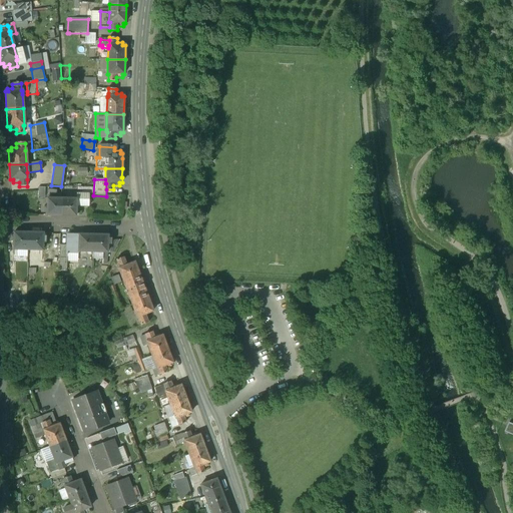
[(89,193),(81,193),(81,199),(76,199),(76,207),(78,207),(78,206),(89,206),(89,193)]
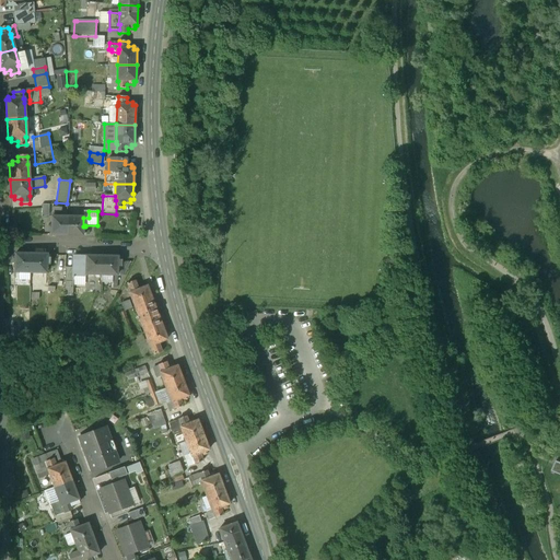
[(56,217),(51,217),(50,225),(48,225),(47,231),(50,231),(50,235),(67,235),(67,217),(56,217)]
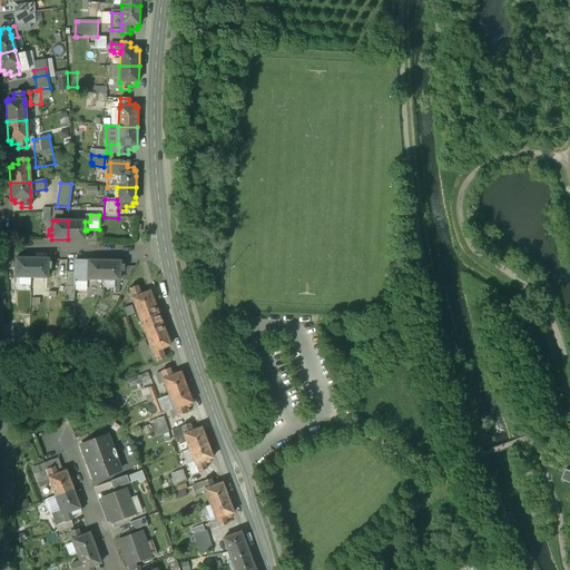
[(79,220),(68,220),(68,239),(84,241),(84,236),(87,236),(87,231),(85,231),(85,222),(79,220)]
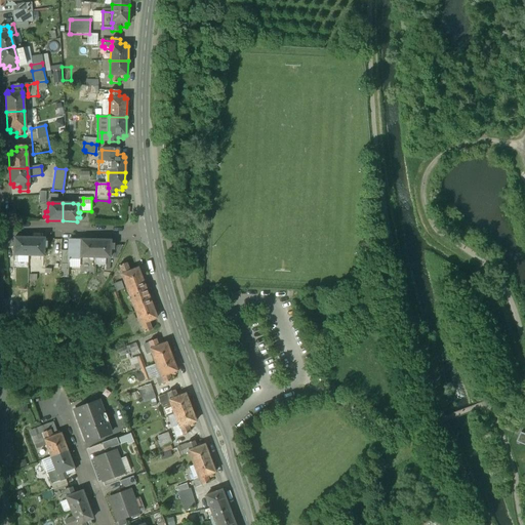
[(13,255),(28,255),(29,238),(13,238),(13,241),(10,241),(10,247),(13,247),(13,255)]
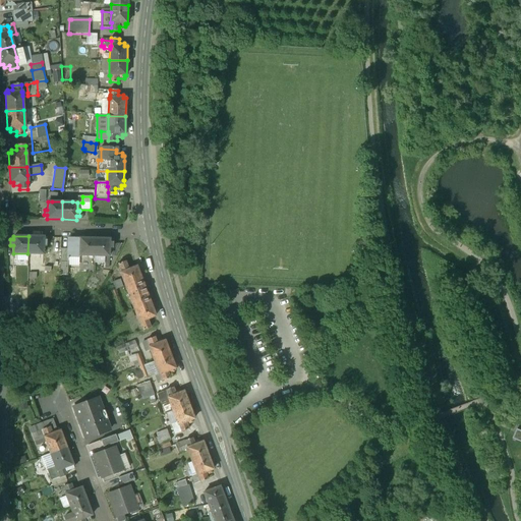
[(43,237),(29,236),(27,253),(43,254),(43,246),(46,246),(46,240),(43,240),(43,237)]
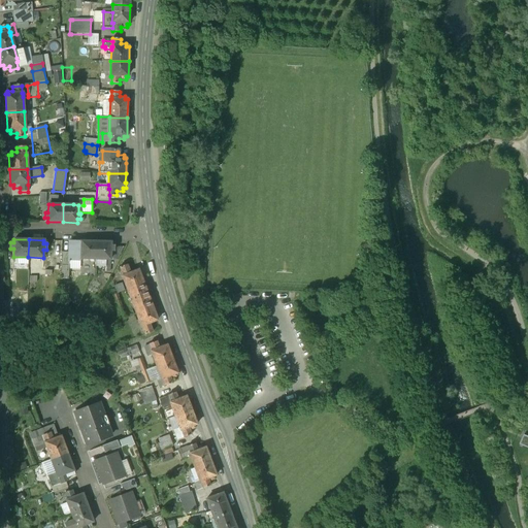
[(80,241),(68,241),(68,252),(68,260),(80,260),(80,259),(80,241)]
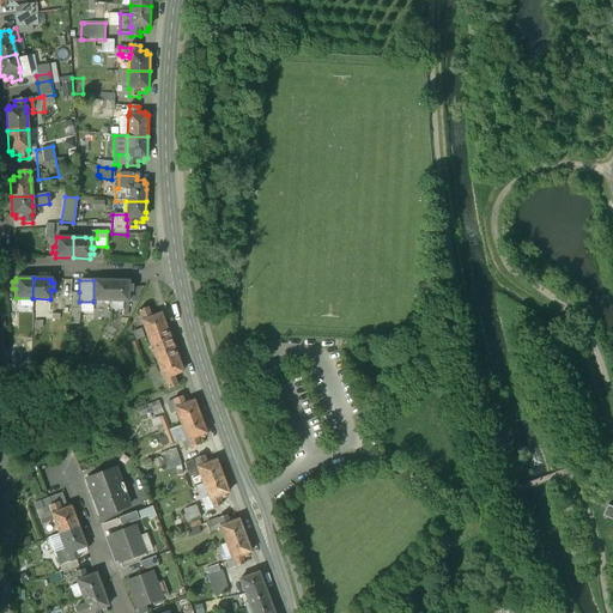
[(111,280),(93,280),(93,301),(98,301),(104,301),(110,301),(111,280)]
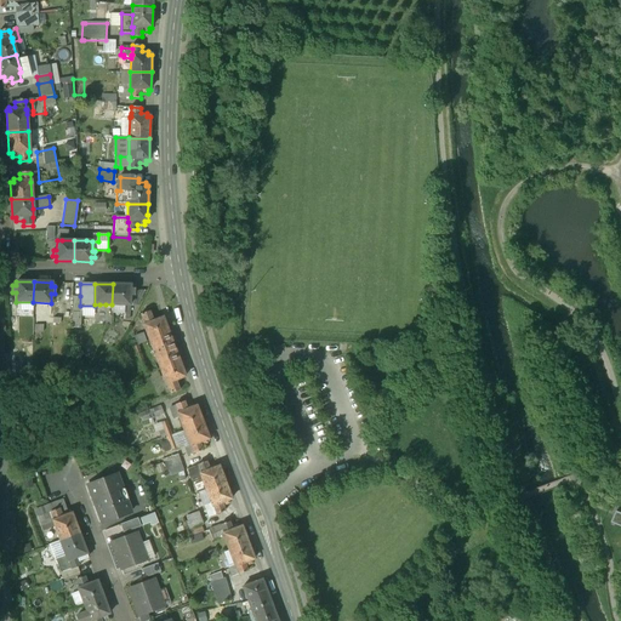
[(130,285),(113,284),(112,305),(124,305),(130,306),(130,296),(134,296),(134,289),(130,289),(130,285)]
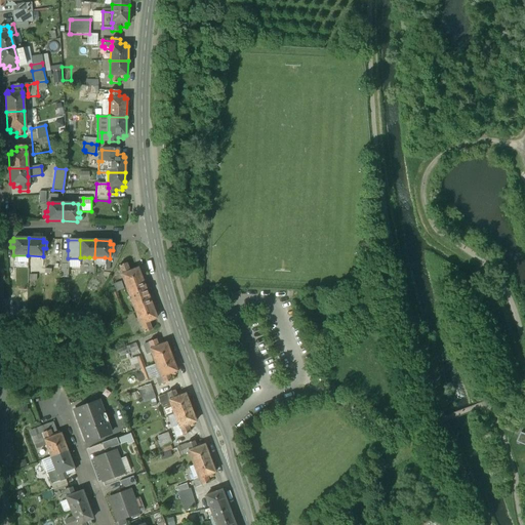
[(119,267),(122,275),(130,272),(127,264),(119,267)]
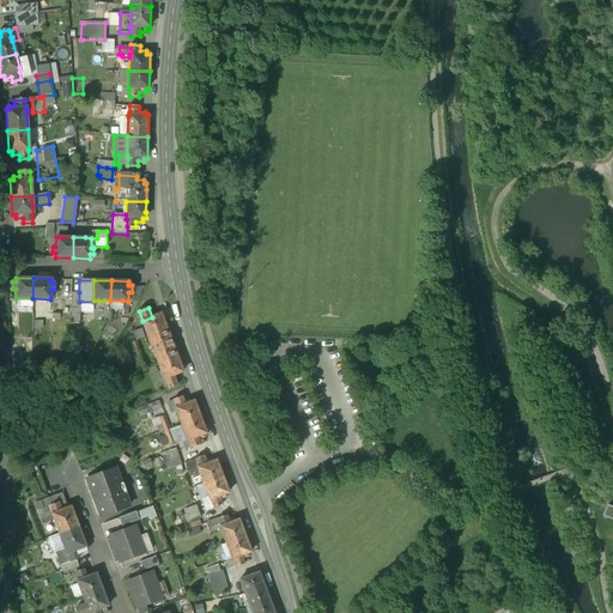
[(163,380),(164,378),(174,375),(182,371),(161,314),(152,317),(143,321),(141,321),(163,380)]
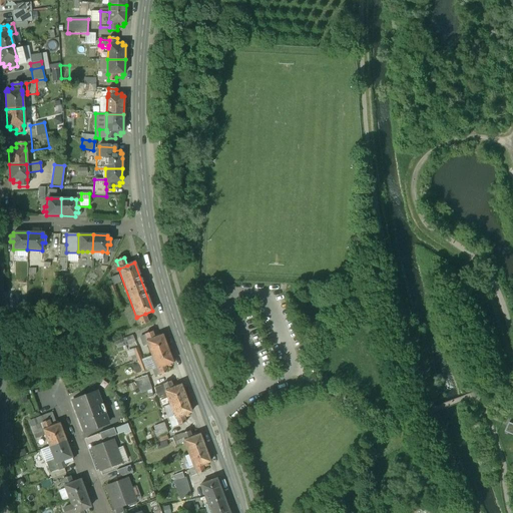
[(118,276),(111,279),(113,285),(120,282),(118,276)]
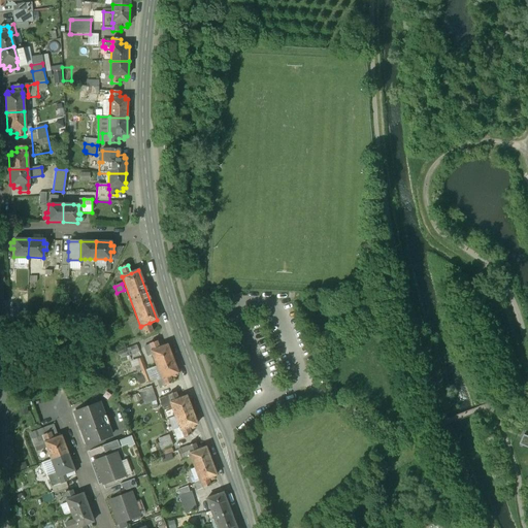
[(126,317),(117,293),(112,295),(122,319),(126,317)]
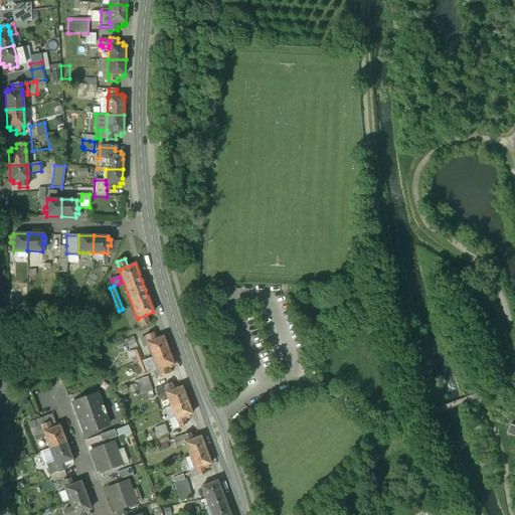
[(149,324),(146,315),(138,318),(141,326),(149,324)]
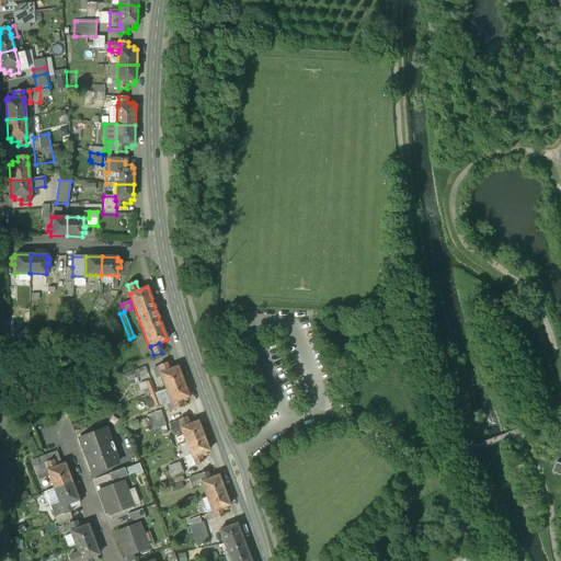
[(105,371),(100,356),(95,357),(100,374),(105,371)]
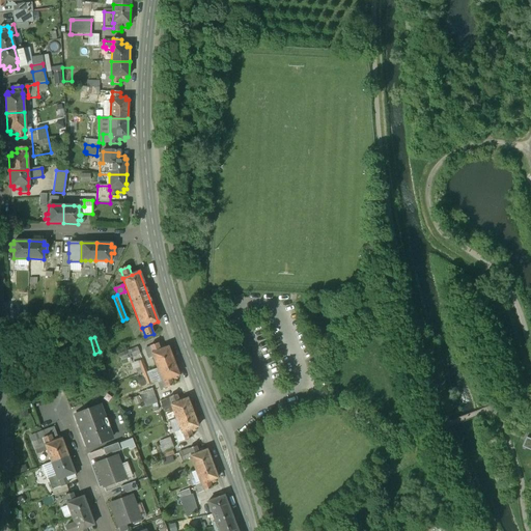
[(158,342),(149,344),(149,345),(152,352),(165,347),(164,344),(159,346),(158,342)]
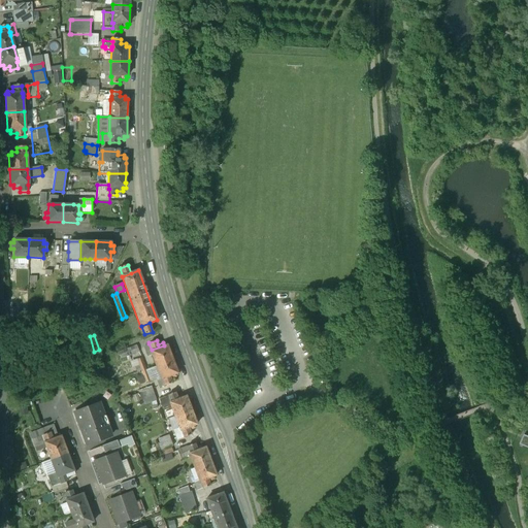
[(126,347),(128,354),(139,349),(137,342),(126,347)]
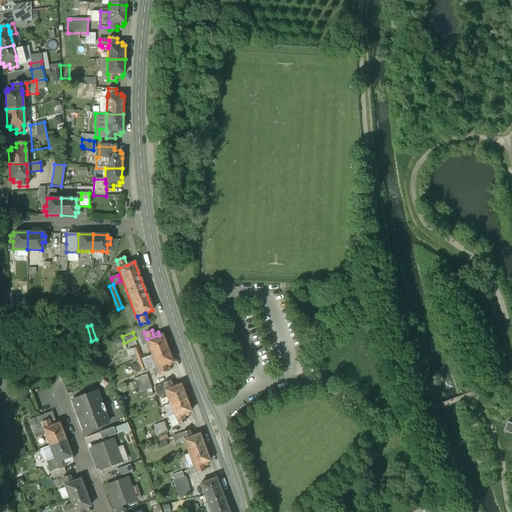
[(147,339),(146,340),(146,342),(151,354),(167,348),(161,334),(159,335),(147,339)]
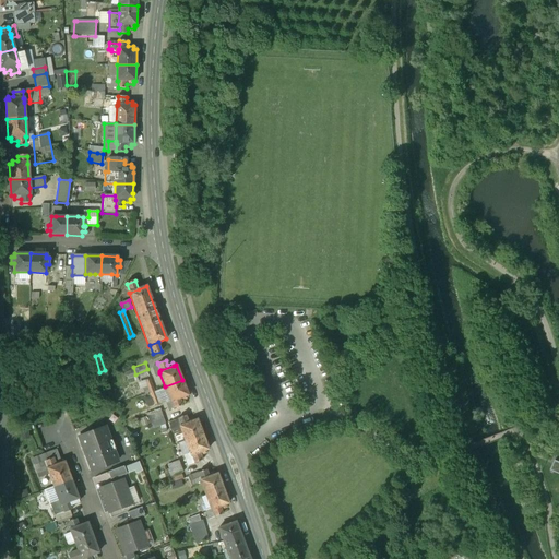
[(154,391),(150,378),(144,380),(150,392),(154,391)]
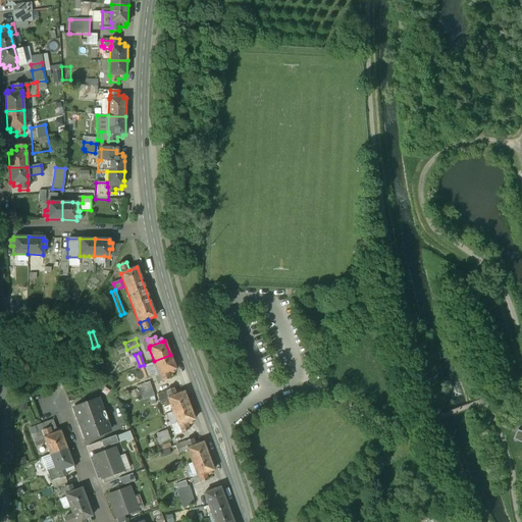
[(170,355),(154,361),(158,372),(159,373),(172,368),(174,367),(170,355)]
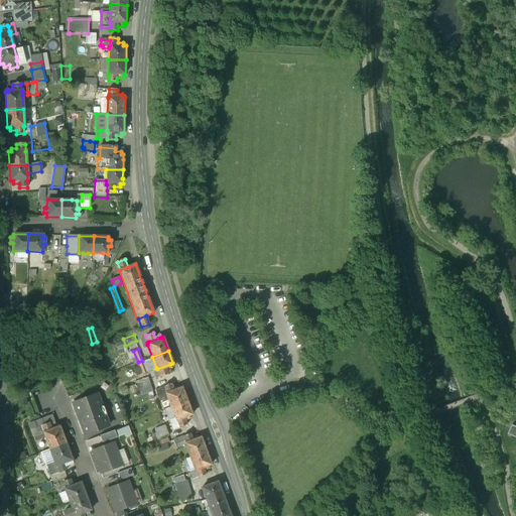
[(142,361),(138,362),(142,373),(146,371),(142,361)]
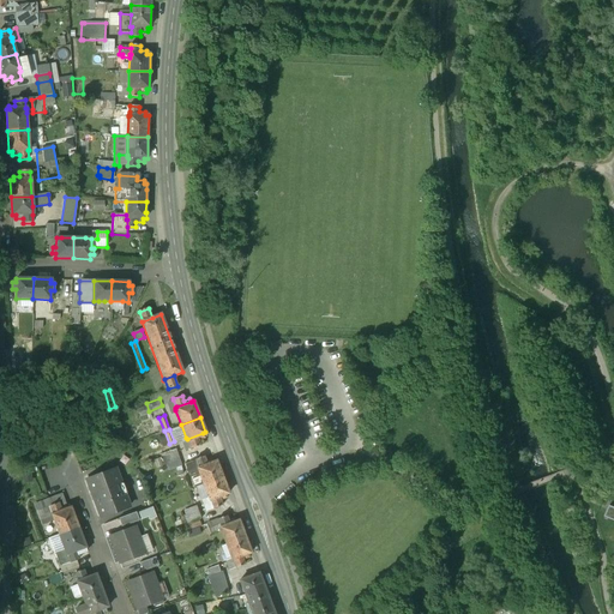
[(203,433),(187,439),(191,446),(199,444),(198,439),(204,437),(203,433)]
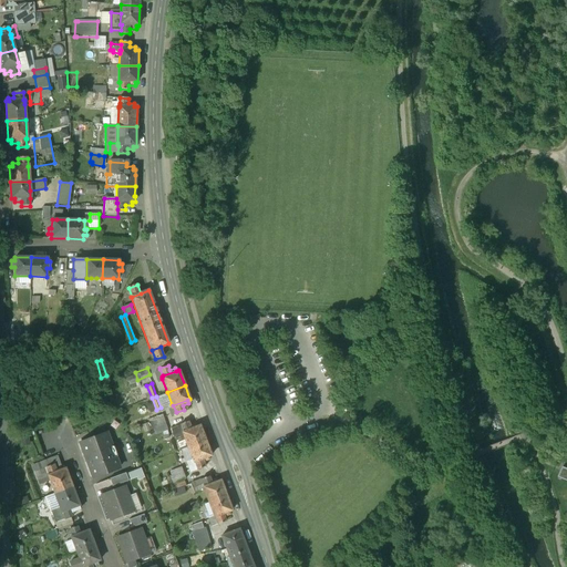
[(154,421),(158,433),(169,429),(164,416),(154,421)]
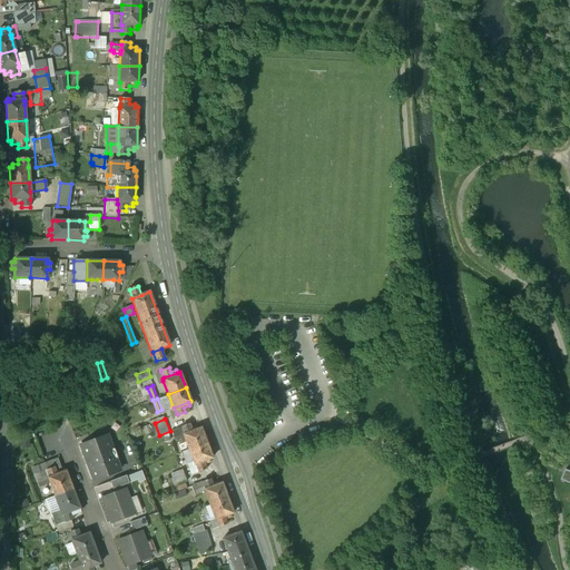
[(197,426),(190,429),(189,424),(182,426),(184,434),(183,434),(188,450),(207,443),(200,428),(198,429),(197,426)]
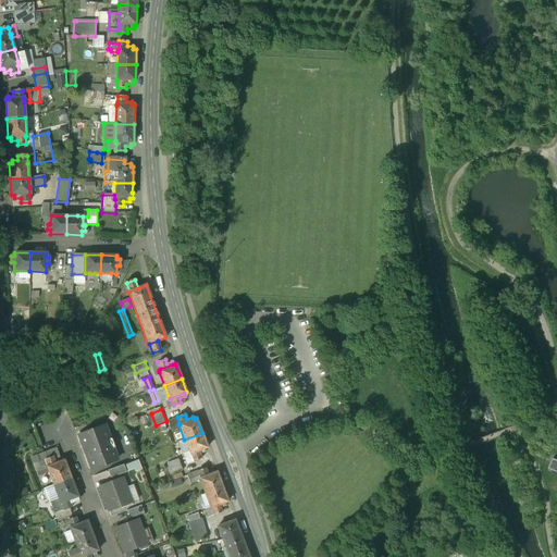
[(177,417),(166,421),(169,429),(178,424),(180,424),(177,417)]
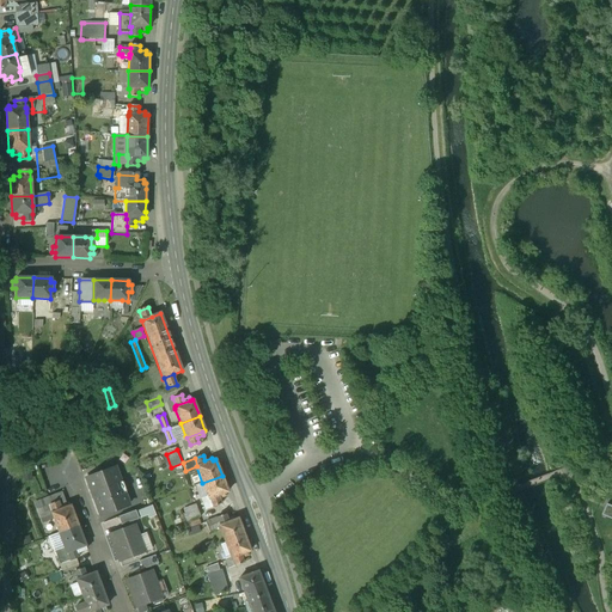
[(115,467),(86,478),(92,491),(120,482),(115,467)]
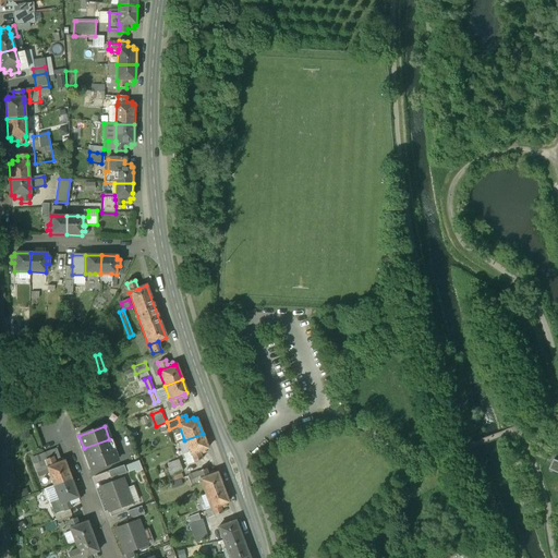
[(203,434),(184,440),(190,455),(191,455),(194,462),(202,459),(201,455),(206,452),(205,449),(208,448),(203,434)]
